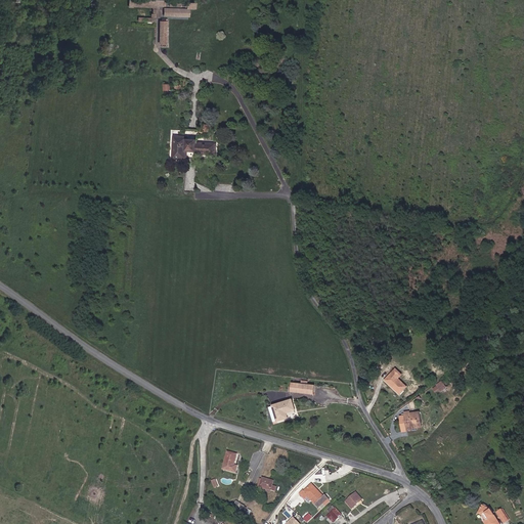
[(163,17),(188,17),(188,8),(194,8),(195,1),(185,1),(185,7),(163,7),(163,17)]
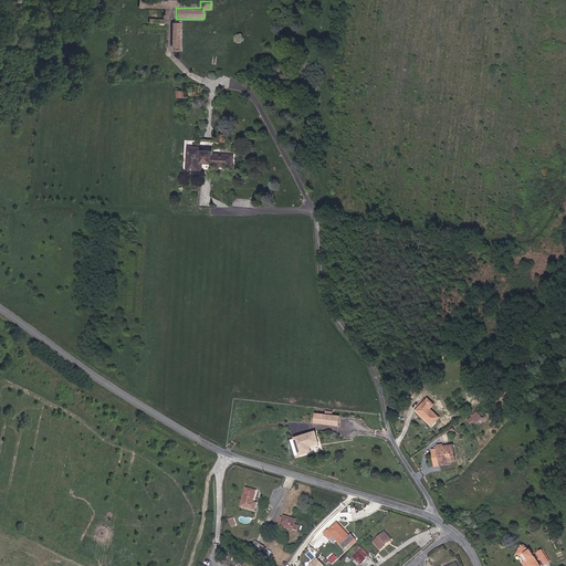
[(181,42),(181,22),(174,22),(173,43),(181,42)]
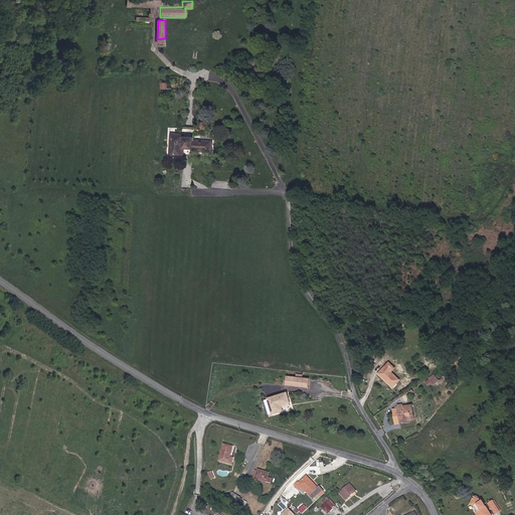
[(202,131),(203,117),(194,117),(194,122),(167,122),(166,157),(184,157),(184,150),(193,150),(216,152),(217,132),(202,131)]
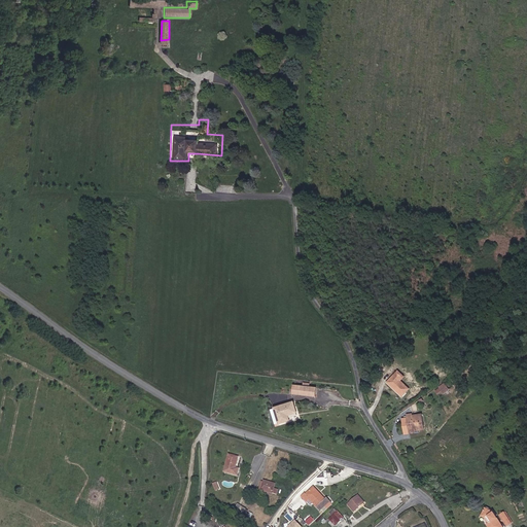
[(396,374),(395,373),(388,380),(402,395),(411,388),(402,380),(407,375),(400,369),(396,374)]
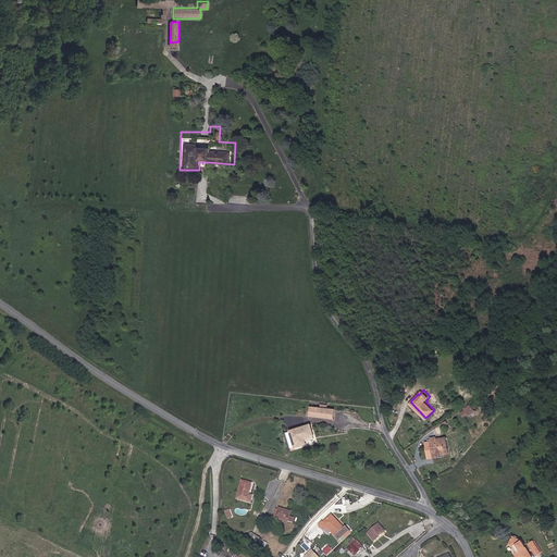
[(334,410),(311,407),(309,413),(333,419),(334,410)]
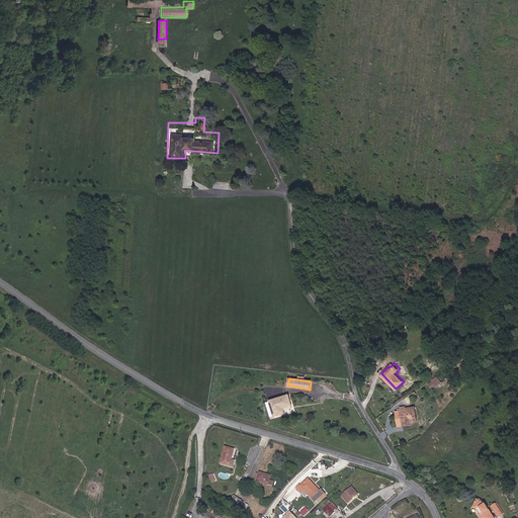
[(441,383),(437,378),(429,383),(432,386),(434,384),(436,386),(441,383)]
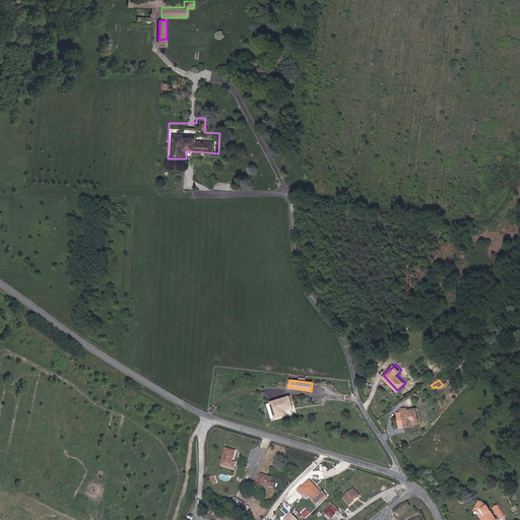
[(290,396),(270,403),(276,418),(287,414),(286,410),(295,407),(290,396)]
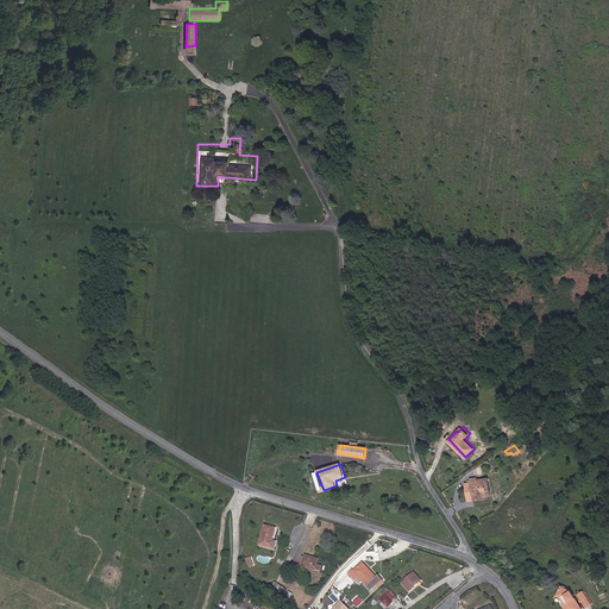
[(316,472),(312,473),(319,491),(324,490),(316,472)]
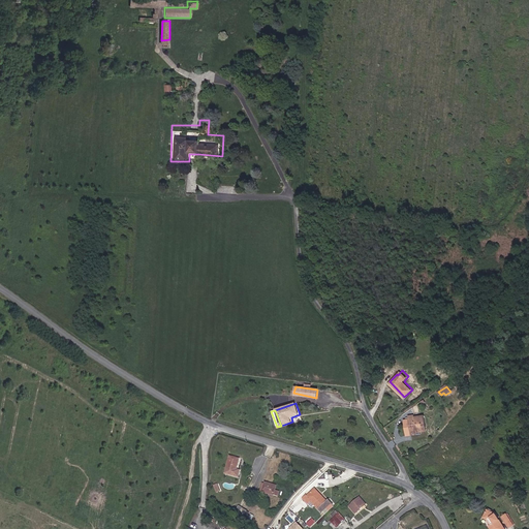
[(414,414),(408,415),(411,434),(422,433),(422,431),(425,431),(423,416),(414,417),(414,414)]
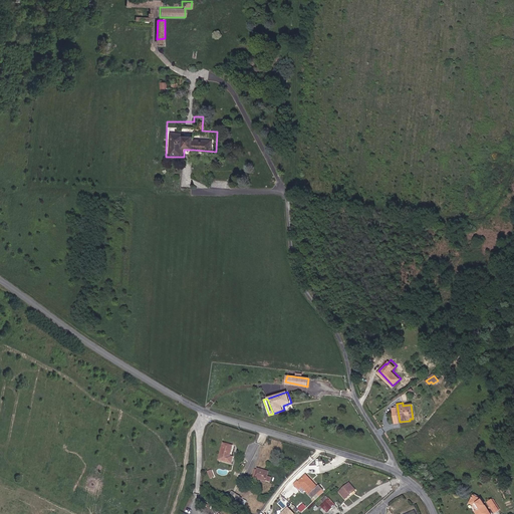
[(233,446),(225,444),(220,460),(232,463),(234,458),(230,457),(233,446)]
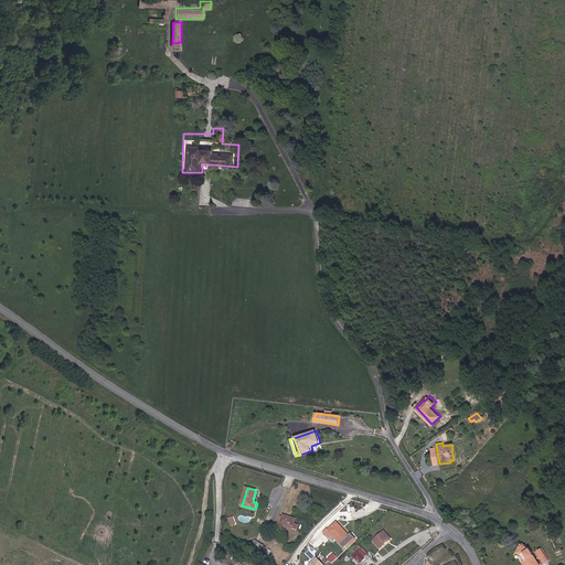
[(296,531),(298,524),(294,523),(295,520),(284,516),(280,525),(296,531)]
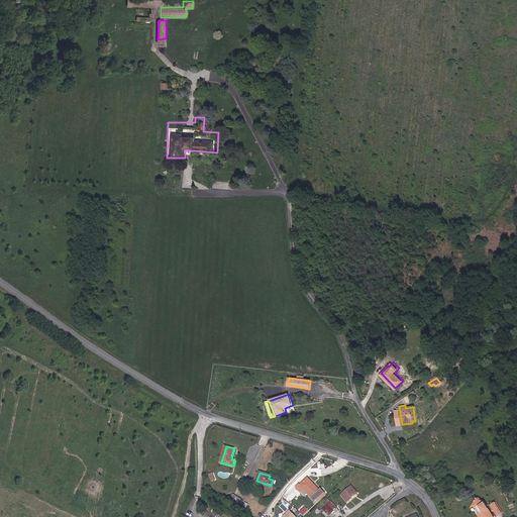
[(315,498),(317,500),(327,491),(324,488),(323,489),(311,476),(304,483),(302,481),(299,484),(305,491),(307,489),(314,497),(315,498)]
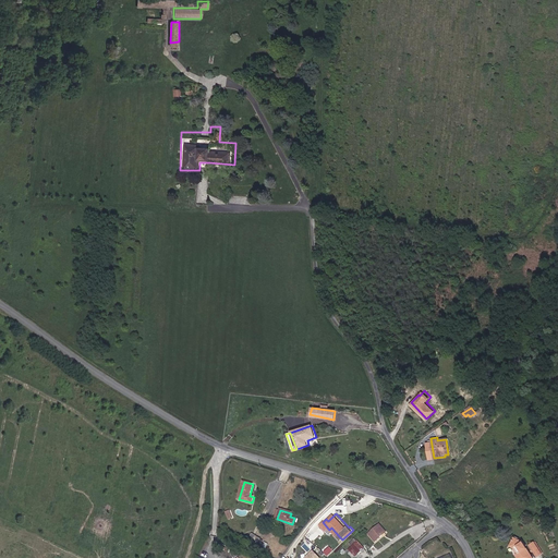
[(388,531),(381,523),(371,532),(377,540),(388,531)]
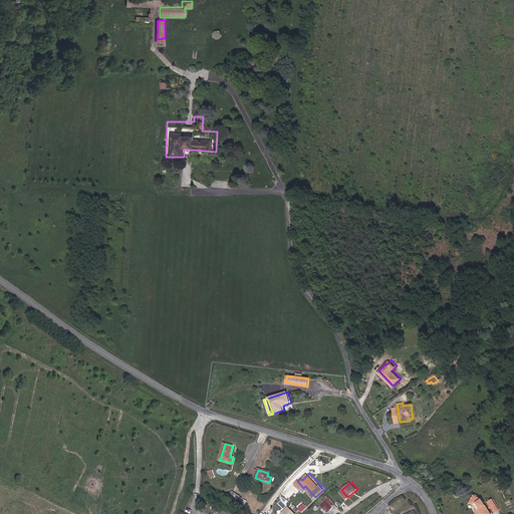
[(230,498),(237,502),(238,503),(242,497),(234,492),(230,498)]
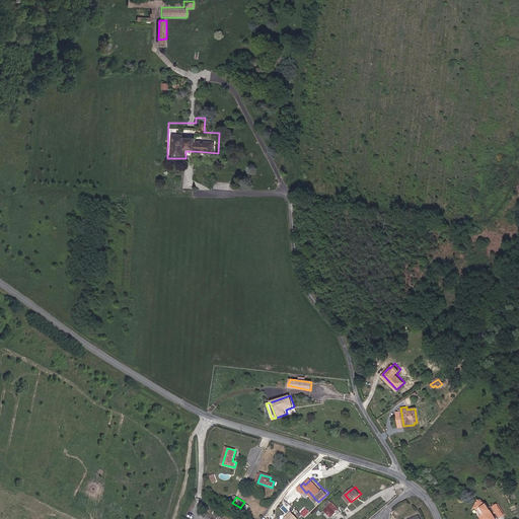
[(337,513),(341,509),(335,502),(330,505),(337,513)]
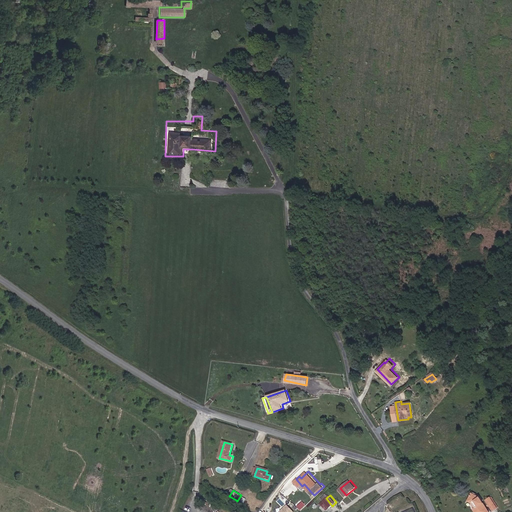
[(476,509),(478,511),(477,511),(483,511),(482,509),(484,508),(479,498),(476,497),(475,499),(470,496),(466,503),(471,505),(474,510),(476,509)]
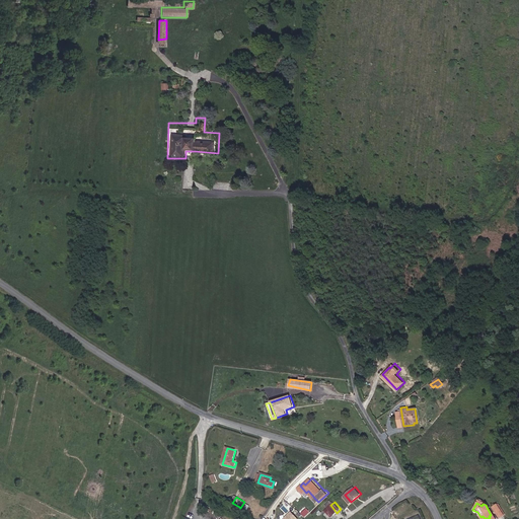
[(498,518),(502,517),(496,506),(492,508),(498,518)]
